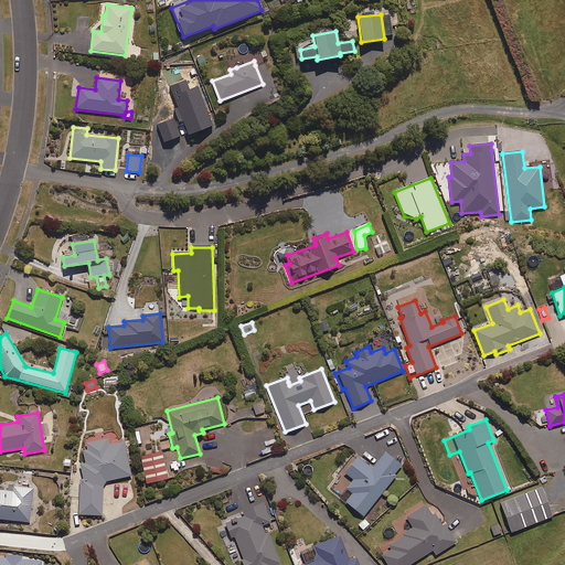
[(84,451),(83,462),(80,462),(78,515),(102,515),(103,483),(131,478),(124,443),(109,446),(108,439),(85,444),(86,450),(84,451)]
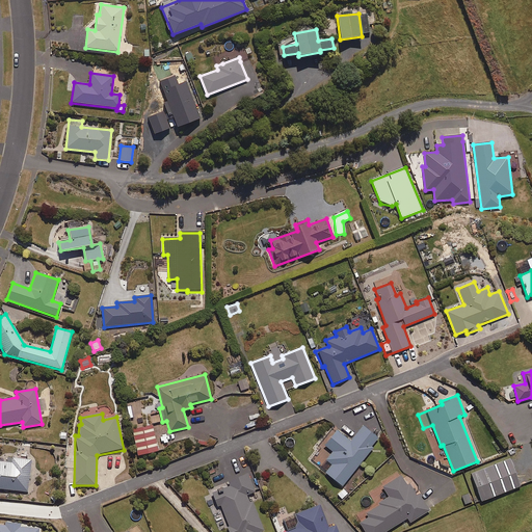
[(138,456),(158,451),(151,423),(132,427),(138,456)]
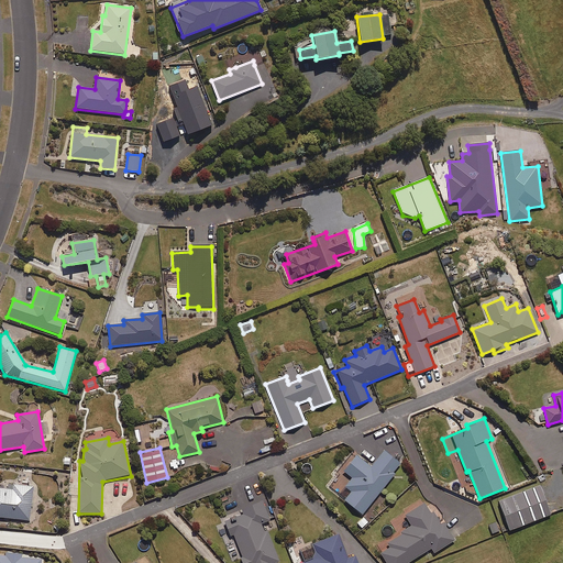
[(362,515),(401,465),(384,451),(371,467),(355,455),(342,471),(352,478),(345,487),(352,492),(344,501),(362,515)]
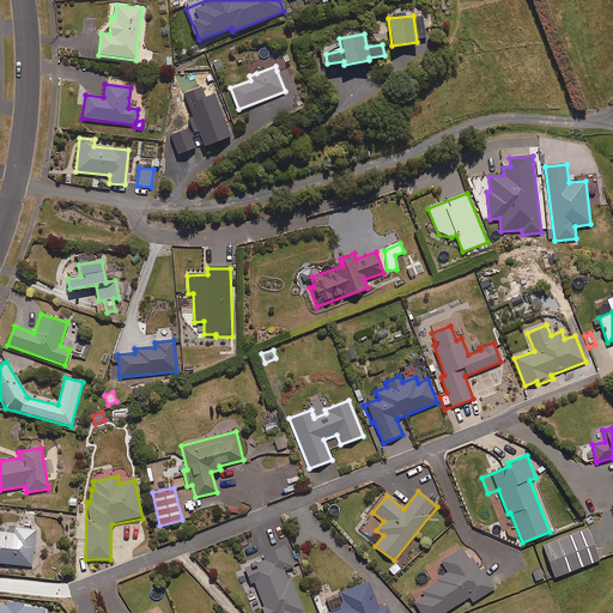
[(0,564),(32,566),(35,529),(4,527),(4,533),(0,532),(0,564)]
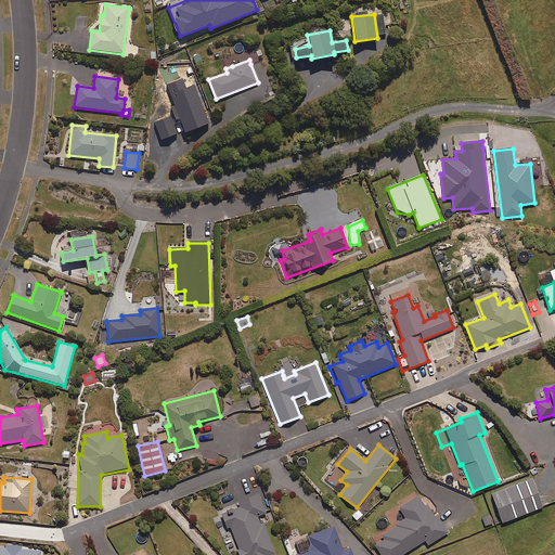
[(502,524),(543,507),(531,479),(491,494),(502,524)]
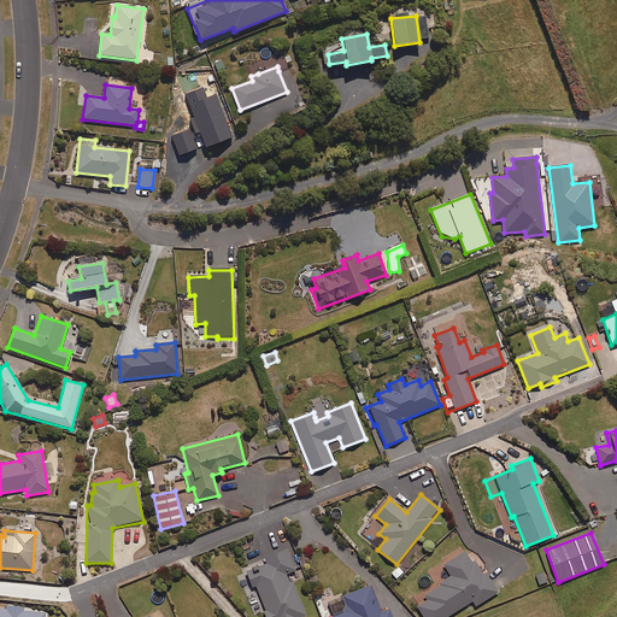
[(288,553),(287,550),(264,558),(266,564),(262,565),(251,570),(246,571),(252,587),(254,586),(265,616),(301,616),(305,616),(289,574),(295,571),(288,553)]
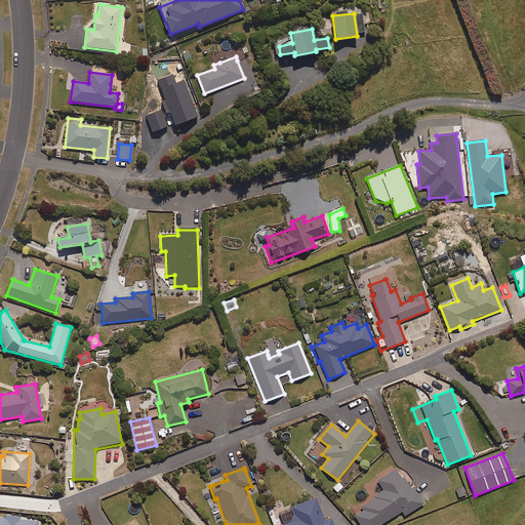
[(404,478),(401,479),(395,470),(377,481),(384,491),(352,512),(359,524),(380,524),(402,512),(405,516),(423,505),(413,487),(410,489),(404,478)]
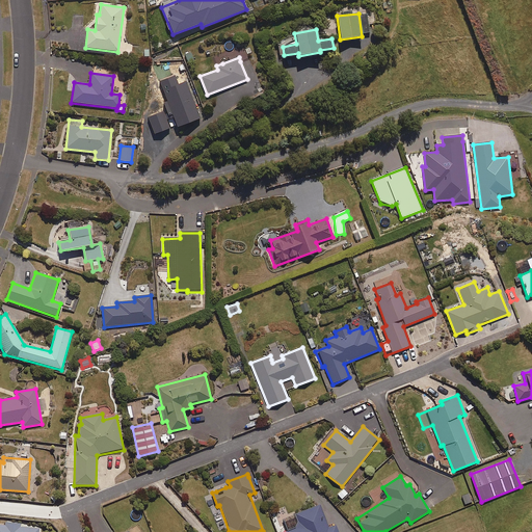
[(349,494),(344,488),(337,495),(342,501),(349,494)]
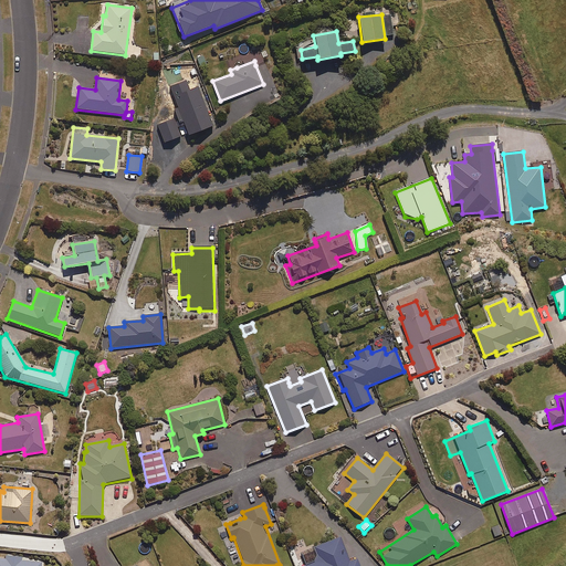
[(349,562),(339,537),(315,547),(314,545),(299,552),(304,565),(359,565),(357,559),(349,562)]
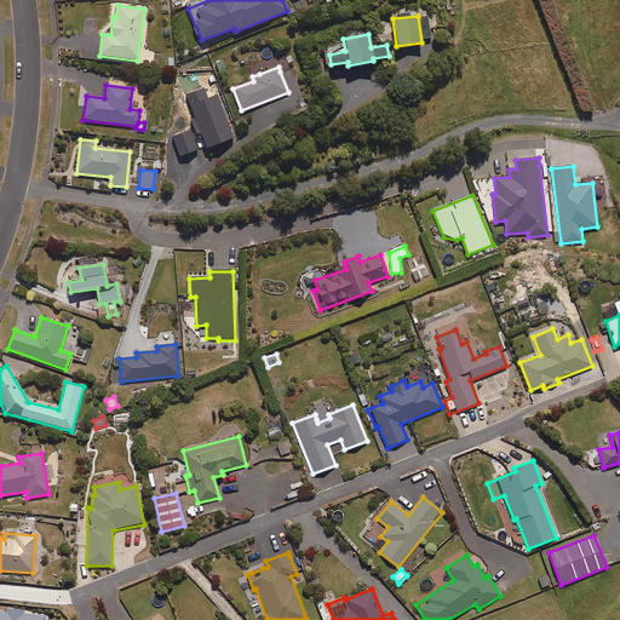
[(22,614),(22,612),(5,609),(5,613),(0,612),(0,619),(45,619),(45,616),(22,614)]
